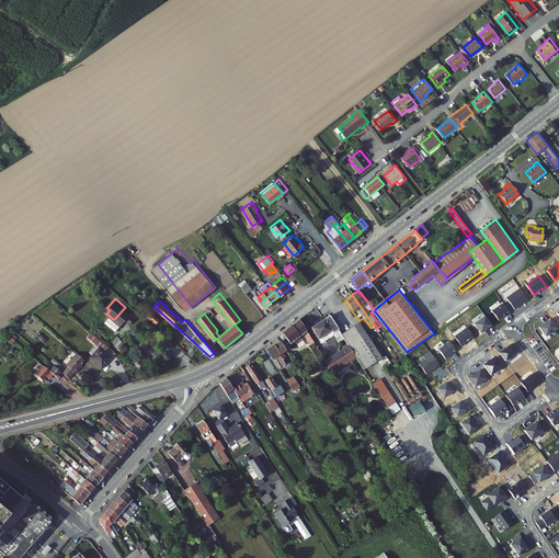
[(504,302),(493,310),(500,319),(506,314),(508,315),(511,311),(504,302)]
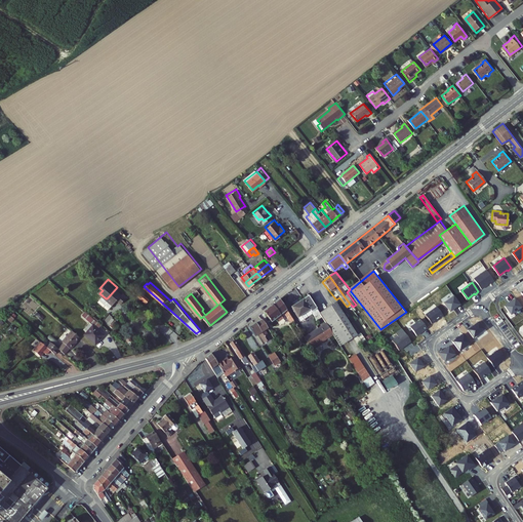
[(117,294),(121,298),(125,294),(121,290),(117,287),(109,296),(113,299),(117,294)]
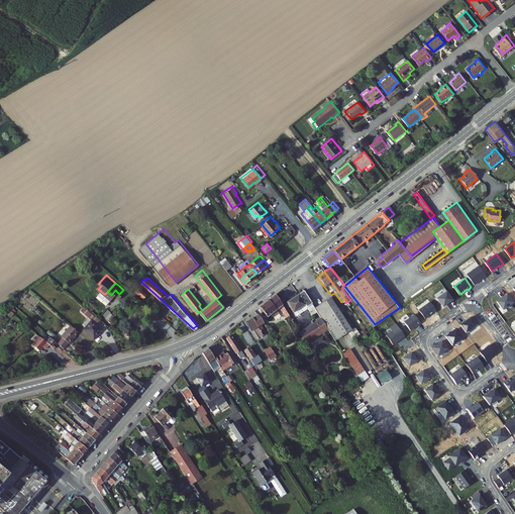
[(137,291),(144,297),(147,294),(140,288),(137,291)]
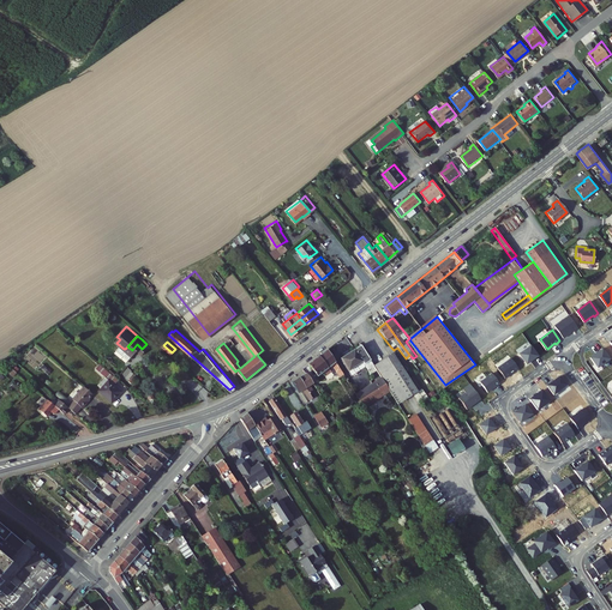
[(366,370),(375,364),(361,344),(354,349),(365,367),(366,370)]
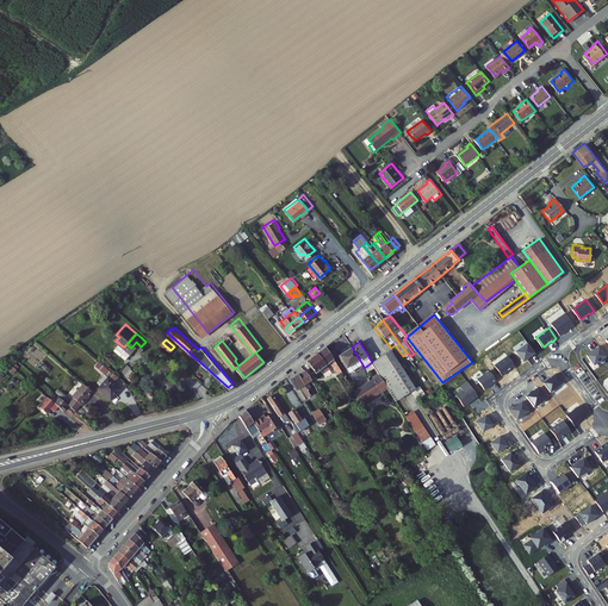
[(525,361),(537,353),(528,342),(516,350),(525,361)]
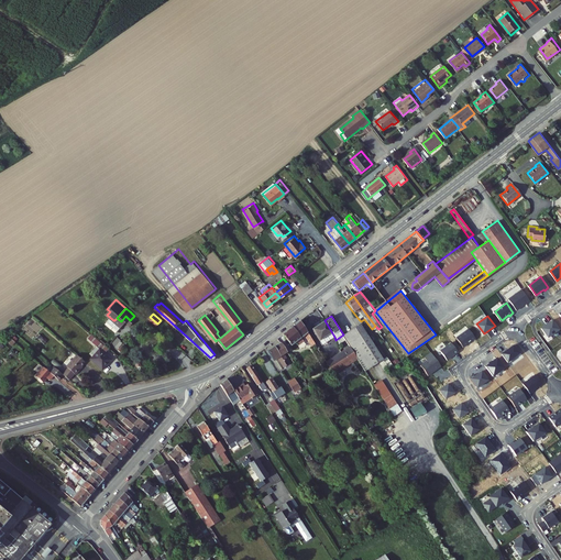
[(560,328),(553,319),(542,327),(549,337),(560,328)]
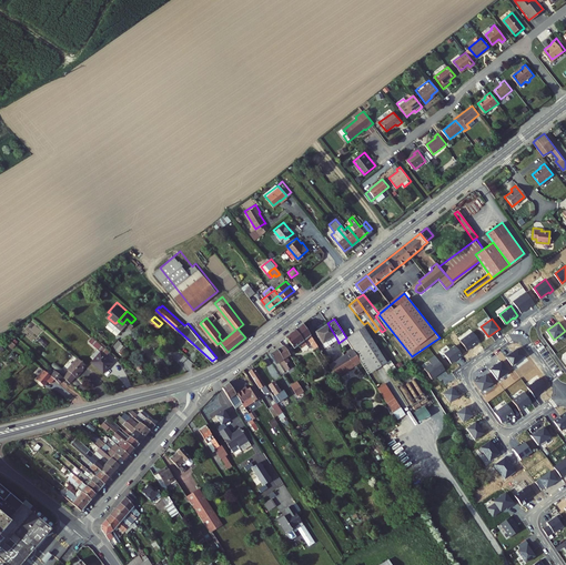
[(301,323),(300,324),(283,338),(292,350),(305,339),(314,351),(317,349),(301,323)]
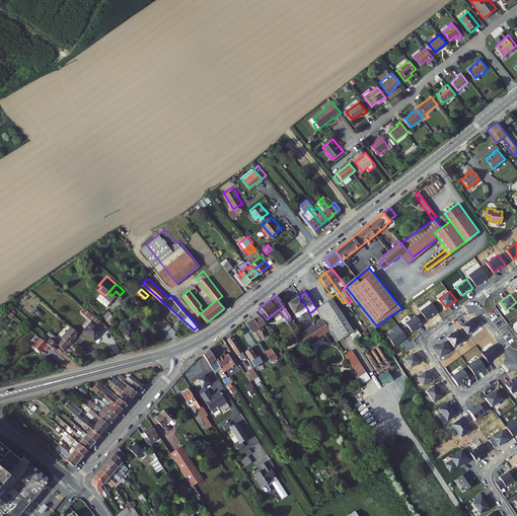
[(308,310),(299,295),(287,303),(297,318),(308,310)]
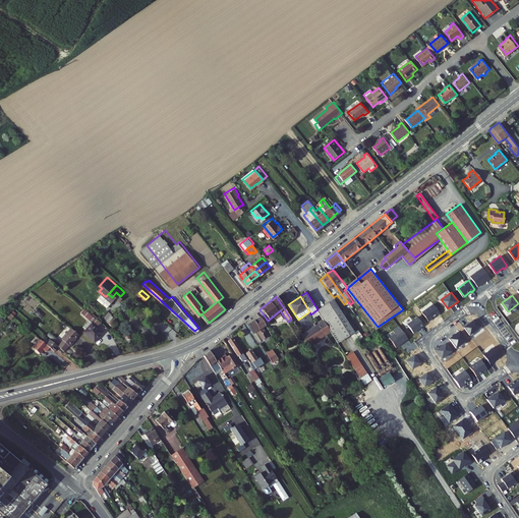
[(318,309),(320,313),(324,320),(327,325),(332,332),(338,342),(350,335),(355,331),(335,299),(318,309)]
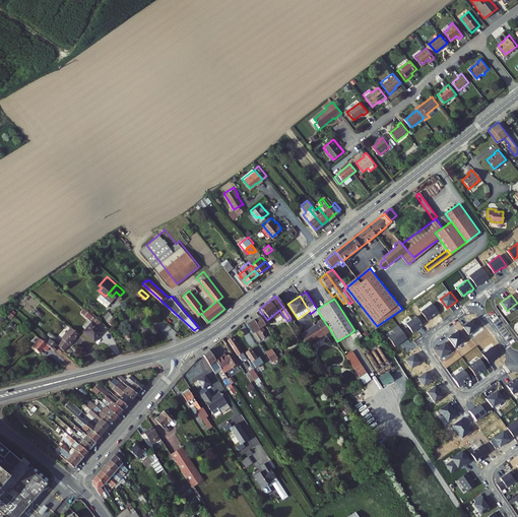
[(81,310),(91,319),(82,328),(93,338),(103,329),(96,323),(100,319),(84,306),(81,310)]
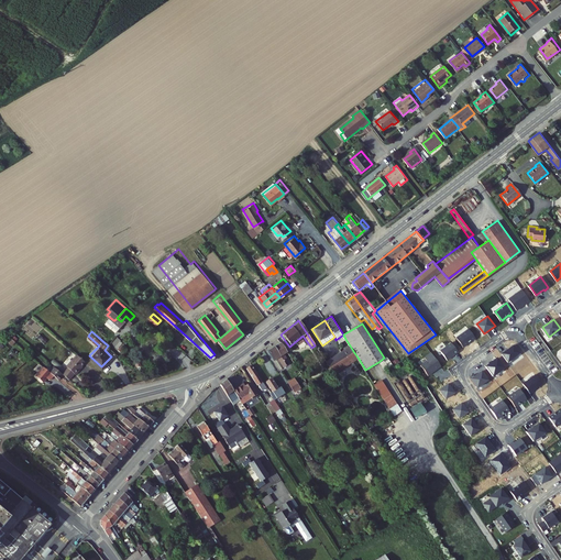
[(279,342),(273,347),(283,361),(286,359),(283,354),(286,352),(279,342)]
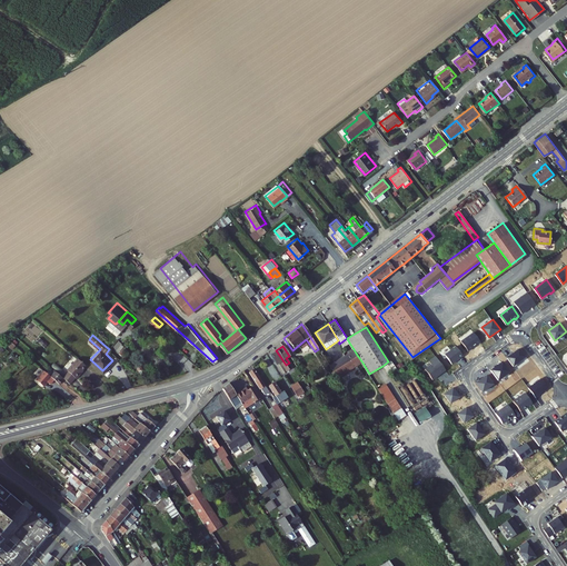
[(453,364),(458,359),(457,359),(459,357),(460,358),(464,355),(457,346),(446,354),(453,364)]
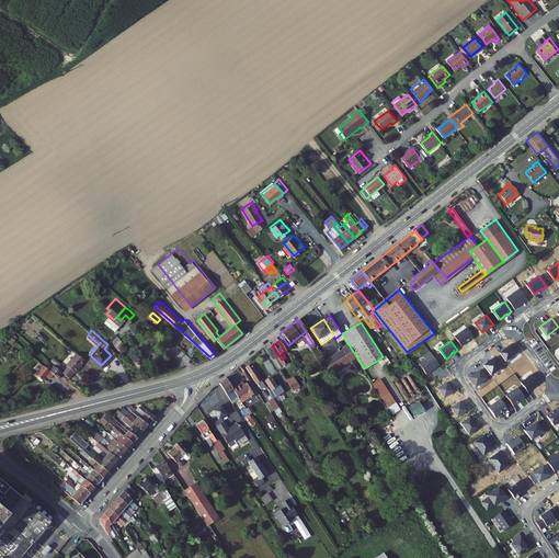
[(512,343),(504,350),(503,349),(500,351),(506,360),(518,351),(512,343)]
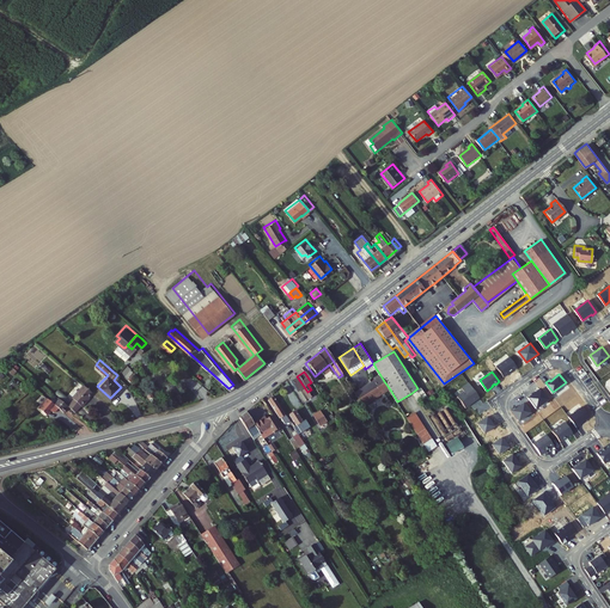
[(384,381),(380,375),(368,382),(373,390),(384,381)]
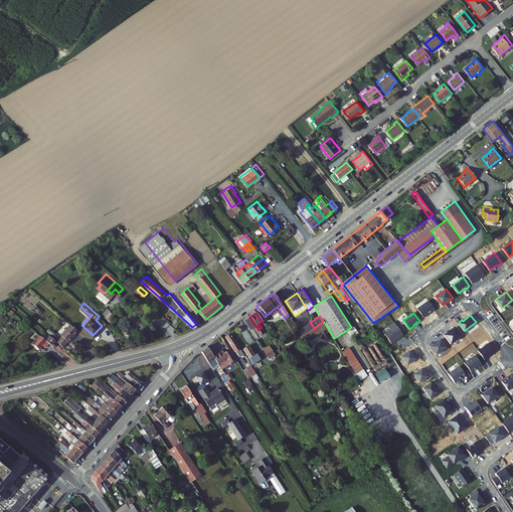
[(255,338),(261,334),(259,330),(249,317),(244,321),(255,338)]
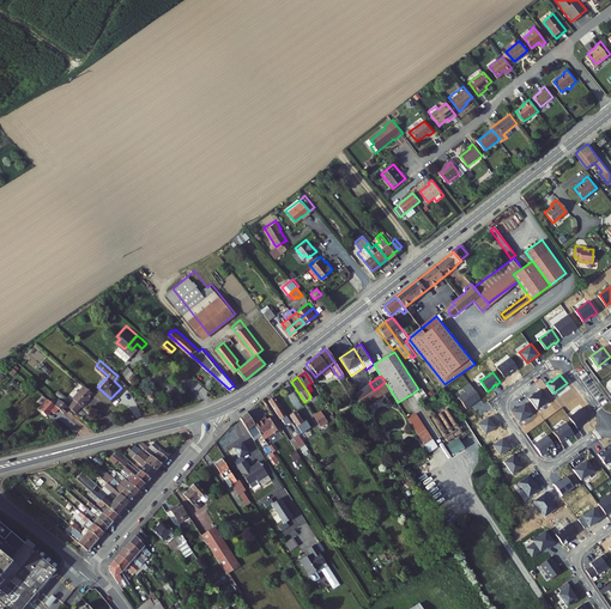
[(90,390),(80,382),(76,388),(84,396),(90,390)]
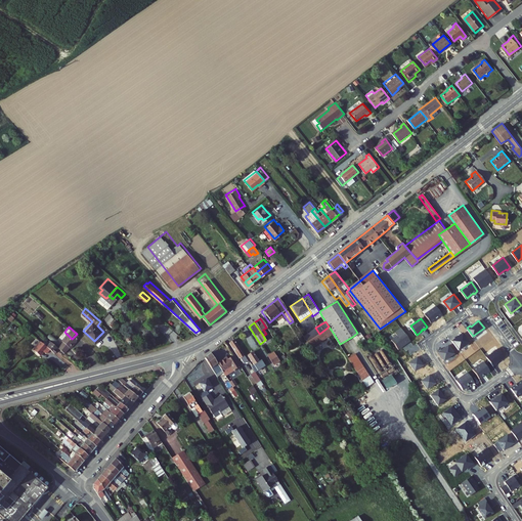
[(334,334),(329,327),(319,334),(323,341),(334,334)]
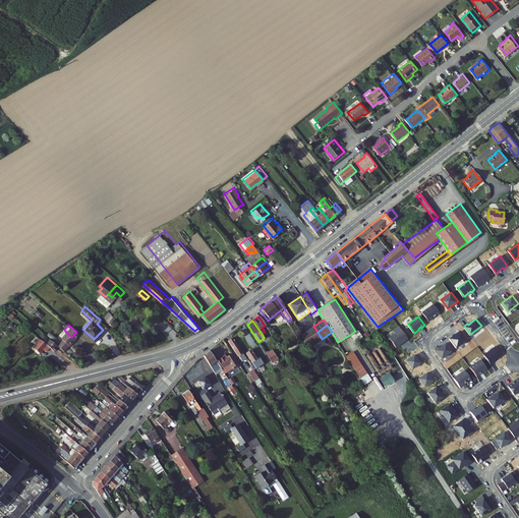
[(300,335),(308,347),(322,339),(318,332),(313,326),(300,335)]
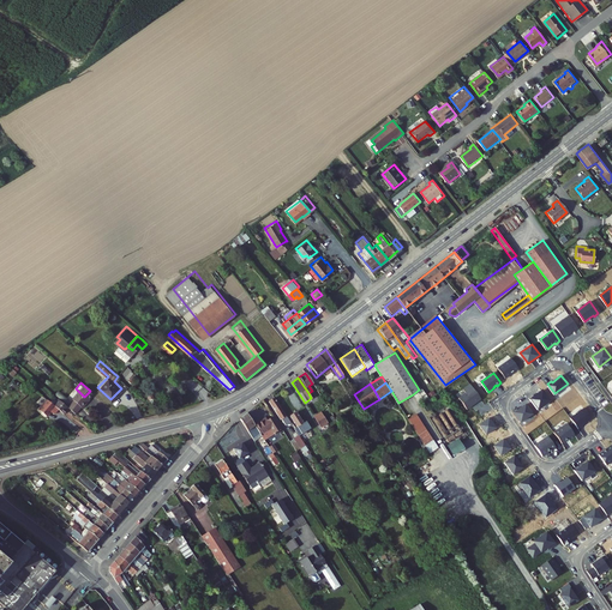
[(460,397),(468,409),(483,398),(472,384),(465,388),(467,392),(460,397)]
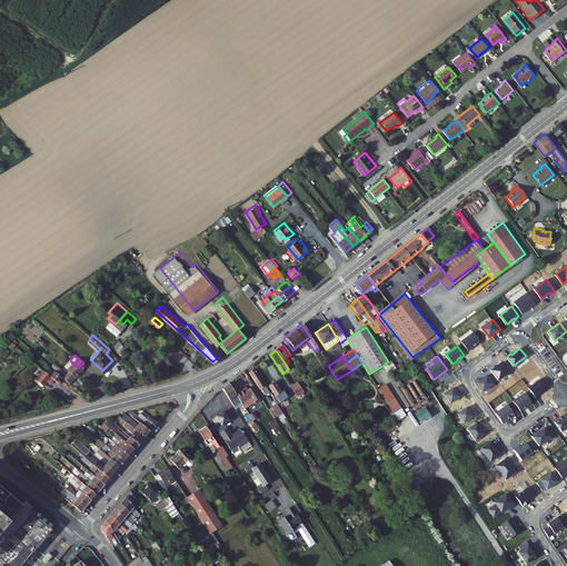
[(397,368),(391,359),(388,361),(383,366),(388,374),(397,368)]
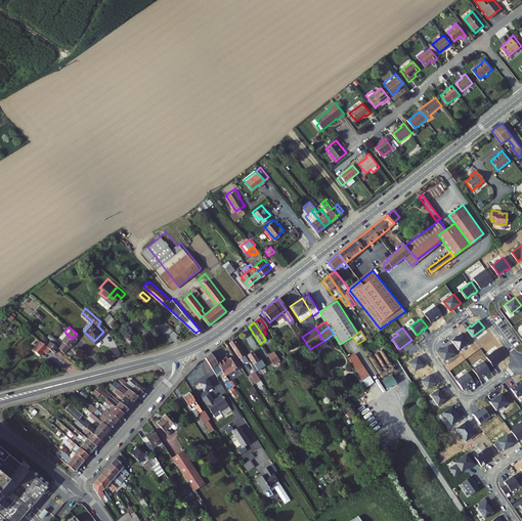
[(64,332),(59,337),(61,339),(69,346),(73,341),(71,340),(72,339),(64,332)]
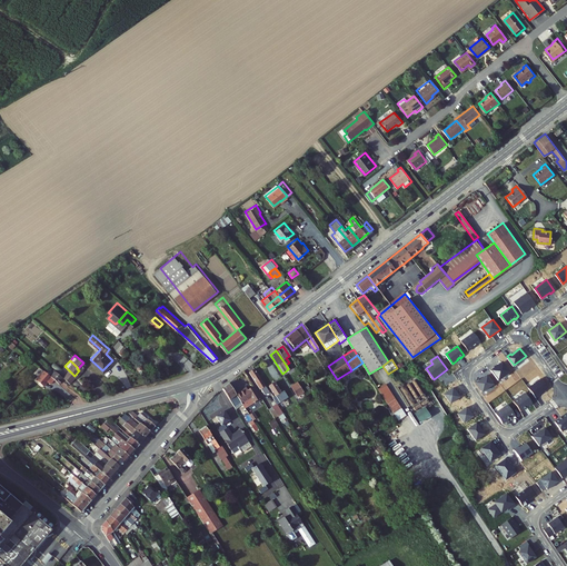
[(510,370),(503,361),(496,367),(495,365),(490,368),(498,379),(510,370)]
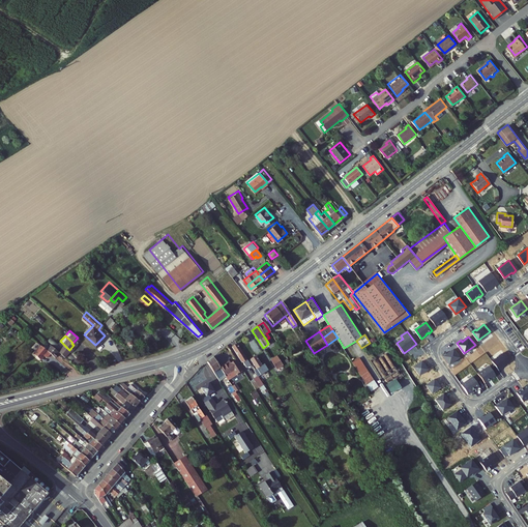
[(57,349),(49,342),(45,347),(52,353),(54,355),(56,352),(60,355),(61,353),(57,349)]
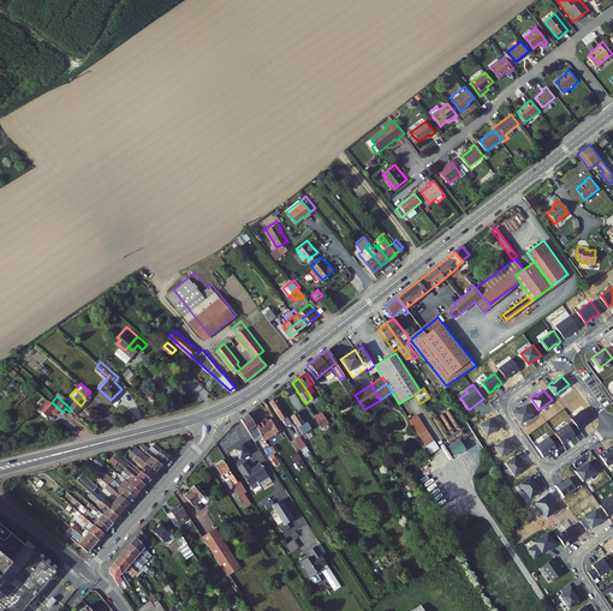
[(81,406),(72,397),(66,405),(71,409),(75,412),(81,406)]
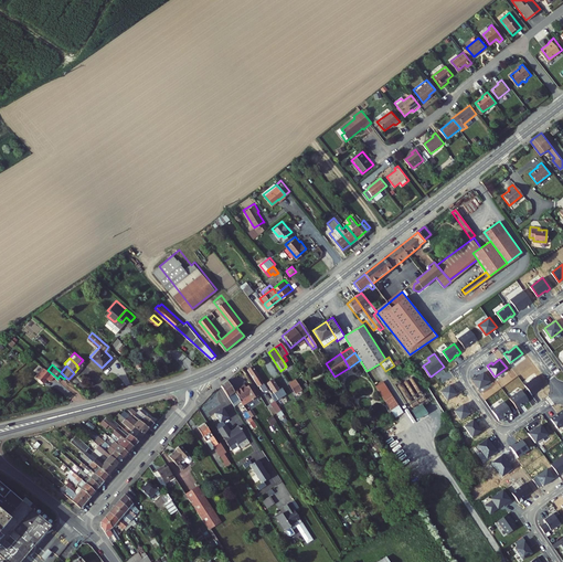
[(51,381),(55,377),(48,370),(45,368),(38,377),(45,383),(49,379),(51,381)]
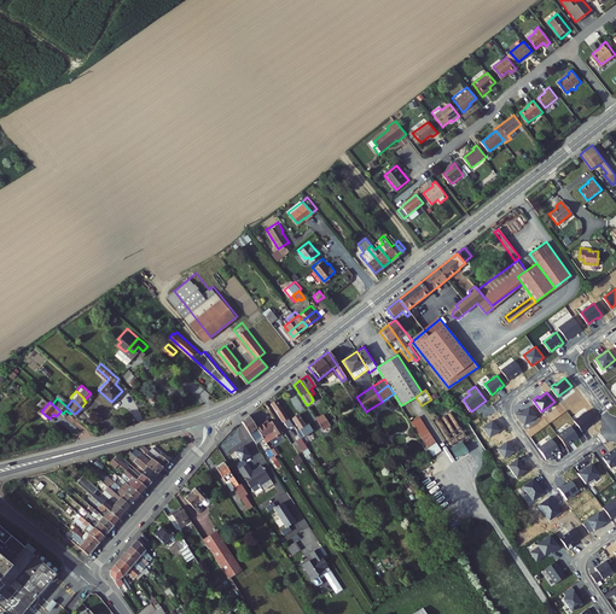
[(271,407),(282,424),(288,419),(277,402),(271,407)]
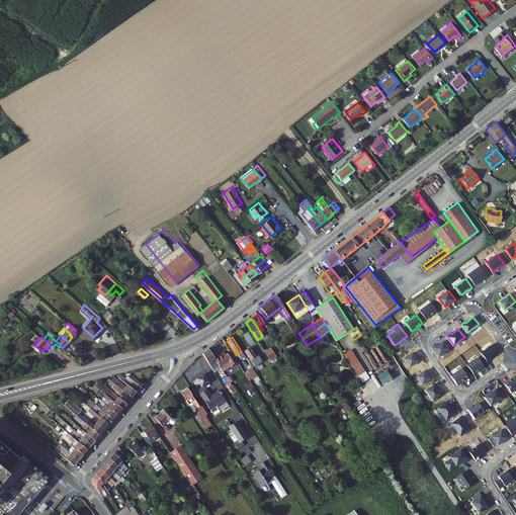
[(482,352),(489,361),(500,352),(493,344),(482,352)]
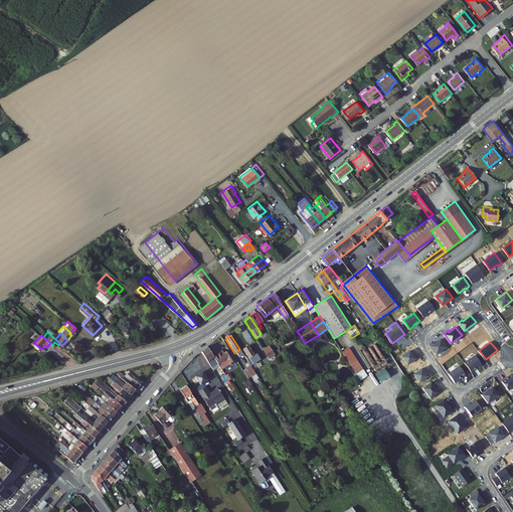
[(269,345),(263,349),(269,358),(274,354),(269,345)]
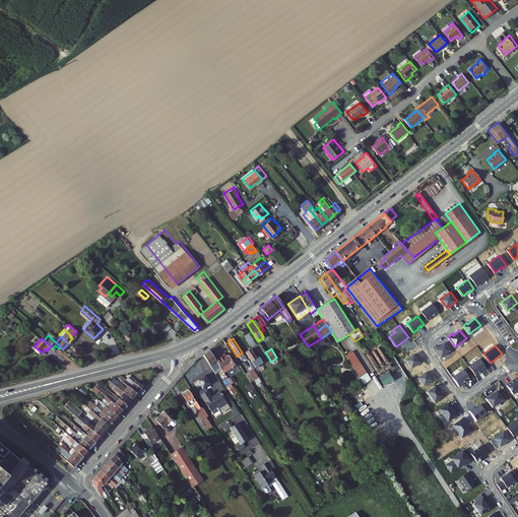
[(202,357),(213,373),(221,369),(215,360),(209,350),(202,357)]
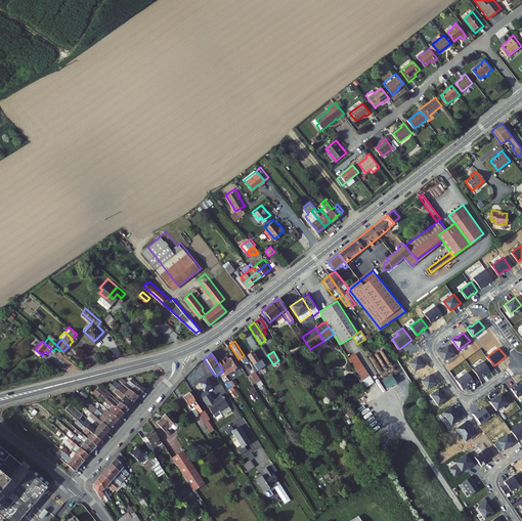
[(259,362),(253,353),(248,357),(253,365),(251,367),(255,373),(262,368),(259,362)]
